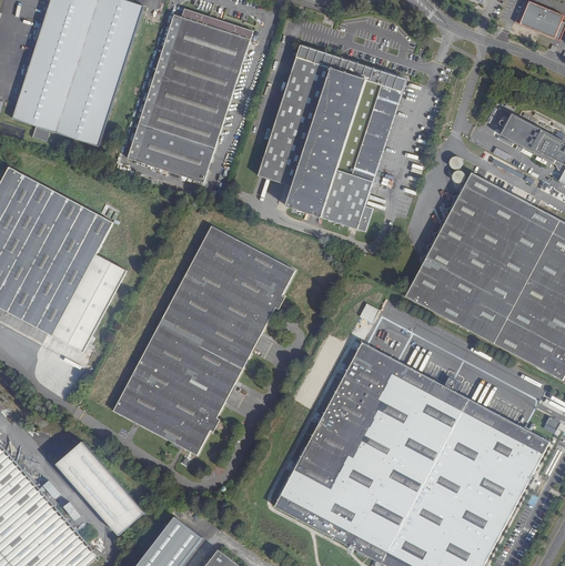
[(48,0),(43,17),(11,117),(37,125),(33,135),(46,140),(50,130),(98,145),(144,0),(48,0)]
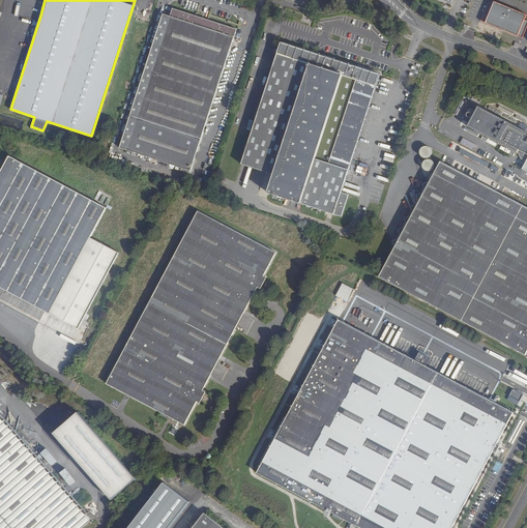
[(478,19),(477,20),(520,36),(526,20),(522,18),(524,12),(508,6),(506,5),(493,0),(491,0),(491,1),(487,0),(485,3),(484,5),(478,19)]
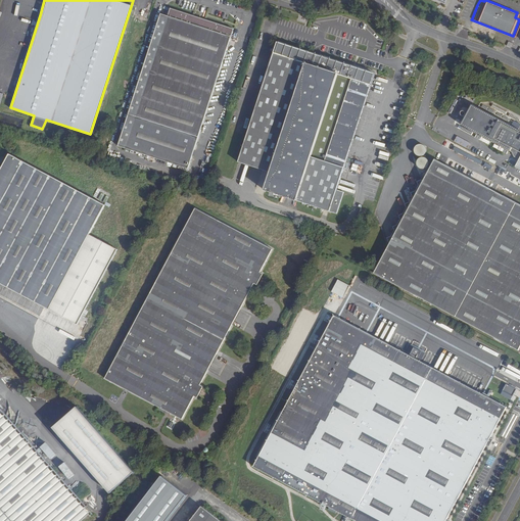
[(231,28),(169,7),(166,15),(159,12),(116,147),(186,170),(231,28)]
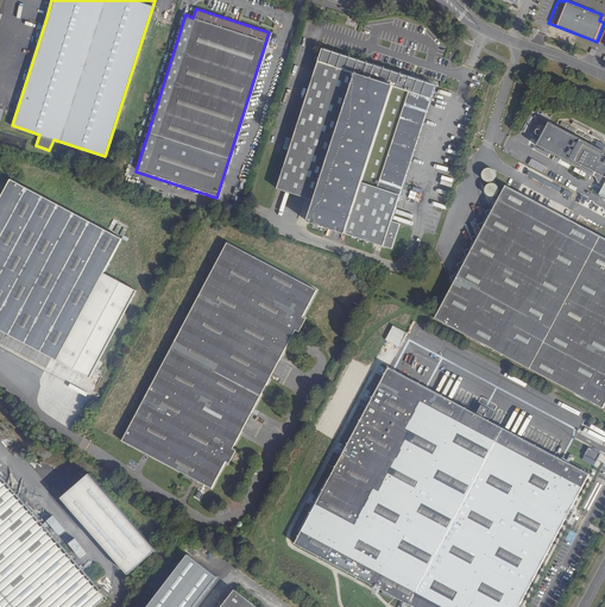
[(306,220),(382,244),(390,219),(433,85),(319,48),(273,187),(313,200),(306,220)]
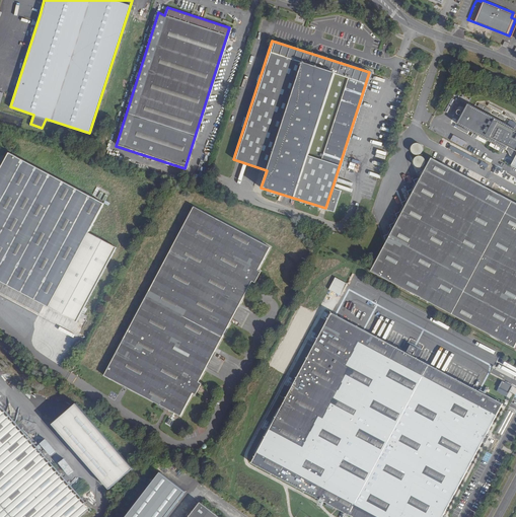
[(465,101),(454,121),(502,147),(504,144),(505,144),(505,143),(515,148),(515,146),(515,130),(515,131),(512,130),(513,128),(465,101)]
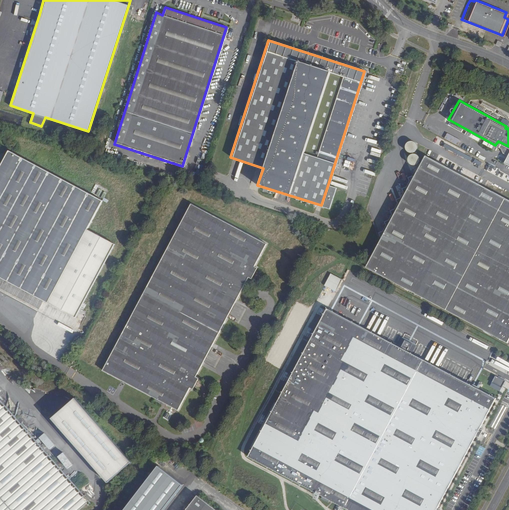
[(506,151),(508,147),(508,146),(498,141),(498,142),(496,146),(506,151)]
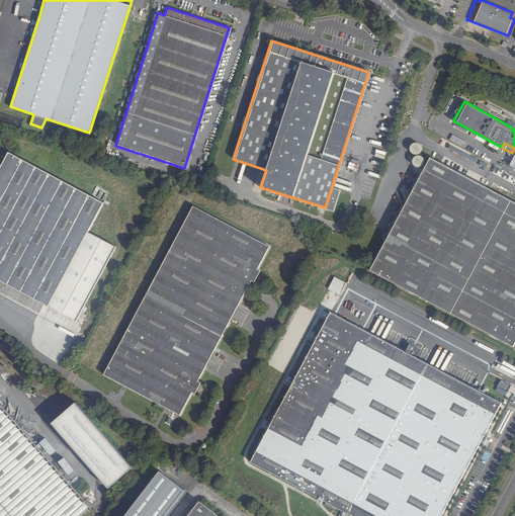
[(86,231),(101,200),(6,150),(0,162),(0,278),(76,319),(113,245),(86,231)]
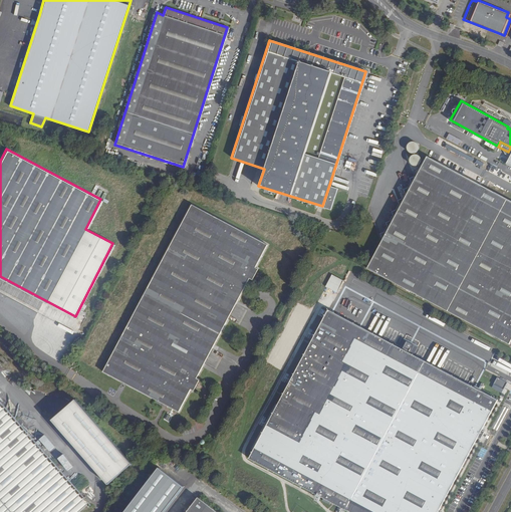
[(366,268),(507,342),(510,334),(510,201),(427,155),(413,182),(381,239),(366,268)]
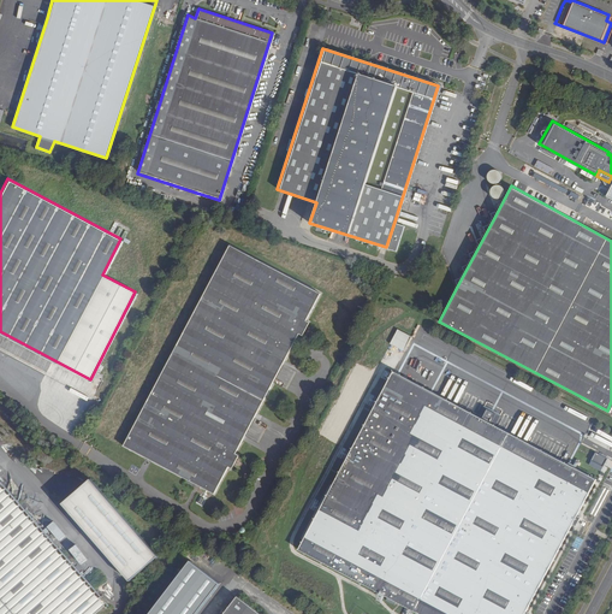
[(457,287),(494,218),(492,217),(487,218),(488,222),(485,229),(480,230),(482,234),(477,242),(473,243),(475,247),(470,255),(467,255),(468,259),(463,269),(459,269),(461,272),(457,279),(453,281),(457,287)]
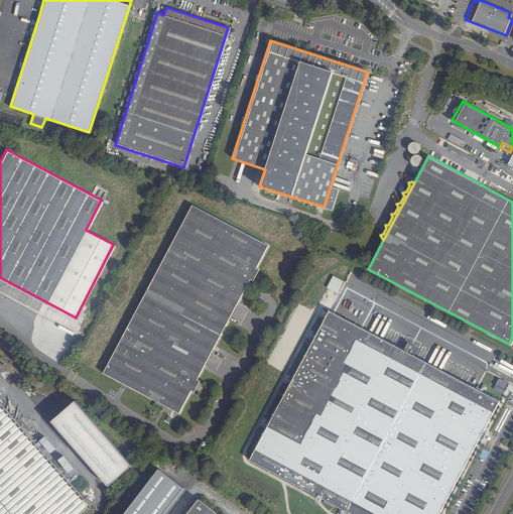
[(331,185),(324,207),(331,210),(338,187),(331,185)]
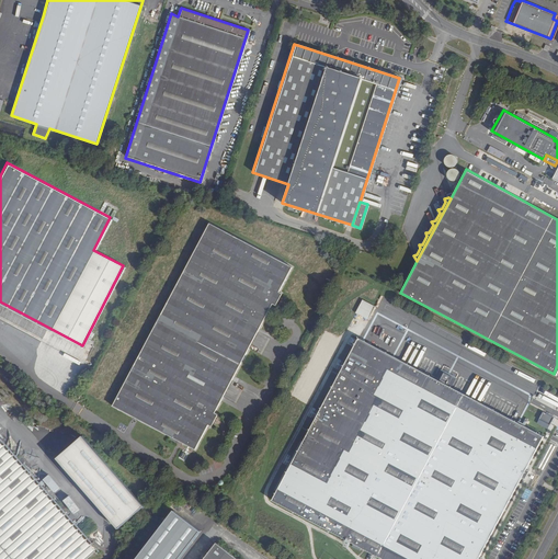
[(289,265),(208,223),(111,403),(193,448),(206,423),(209,425),(216,413),(213,411),(271,301),(274,304),(282,291),(277,288),(289,265)]
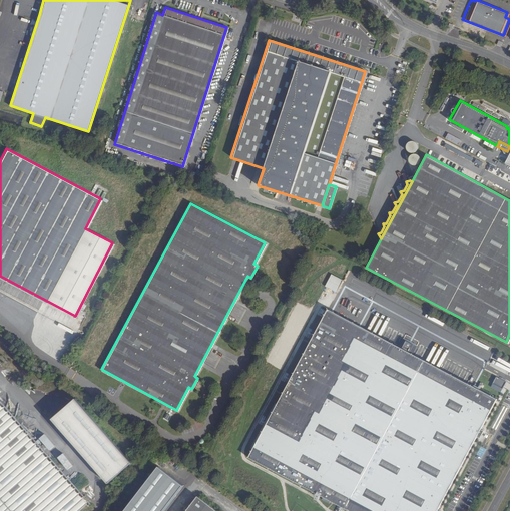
[(327,273),(322,285),(334,290),(339,277),(327,273)]
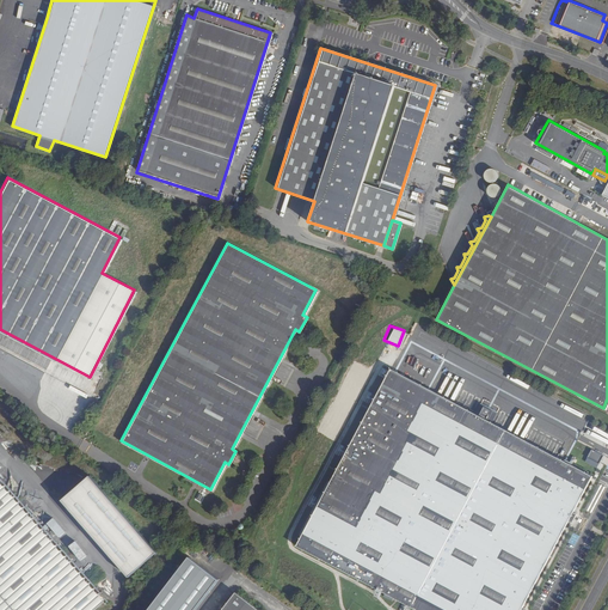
[(54,365),(49,374),(79,388),(84,378),(54,365)]
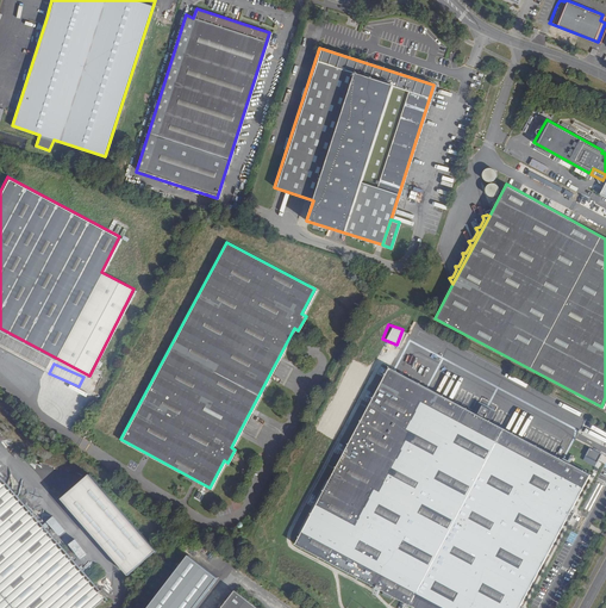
[(560,460),(387,366),(292,543),(413,607),(519,607),(516,606),(563,519),(566,521),(570,512),(568,510),(587,475),(560,460)]
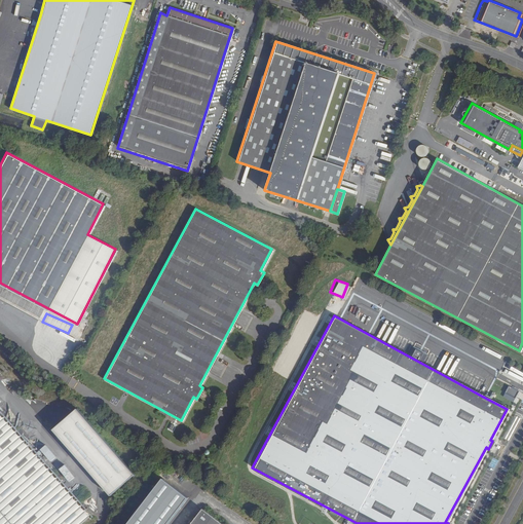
[(510,400),(515,389),(506,384),(499,395),(510,400)]
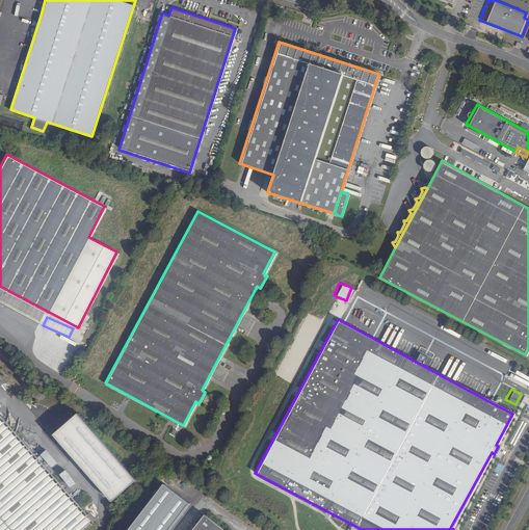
[(135,483),(77,417),(53,438),(111,504),(135,483)]
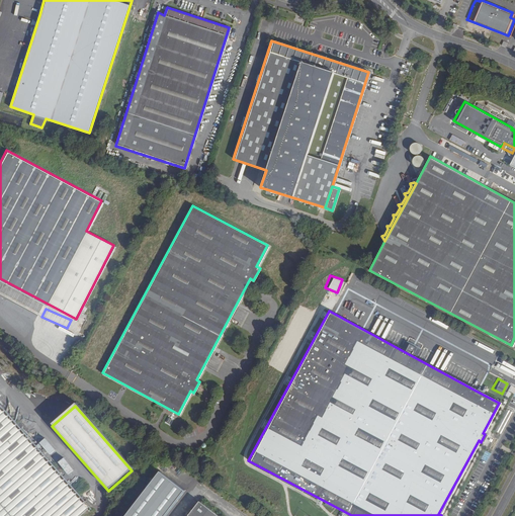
[(0,515),(83,515),(87,514),(0,413),(0,515)]
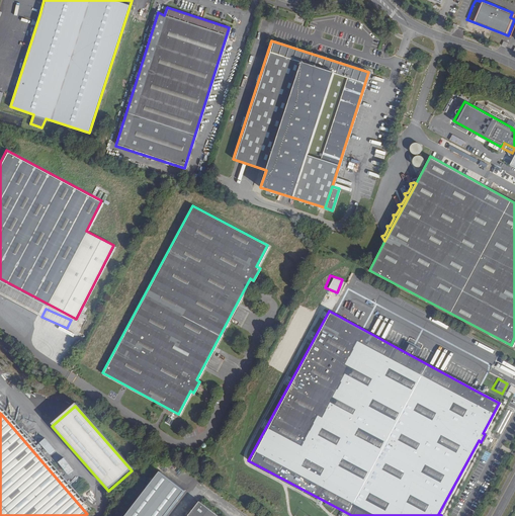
[(48,452),(53,448),(43,436),(37,441),(48,452)]
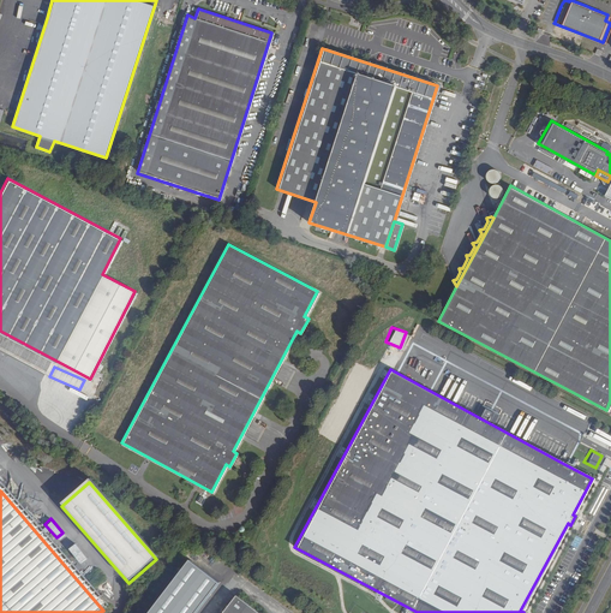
[(67,547),(78,561),(84,555),(73,542),(67,547)]
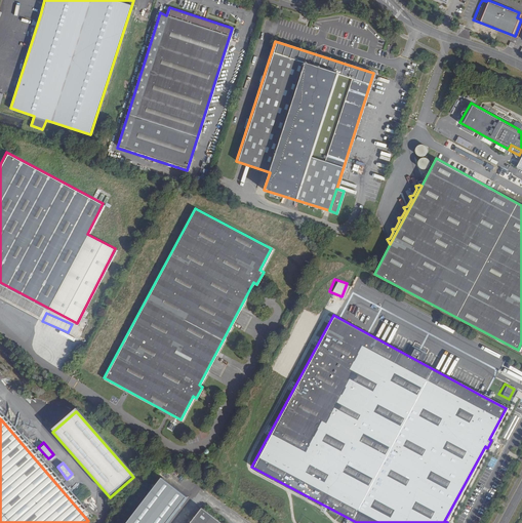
[(123,522),(162,522),(185,494),(160,476),(123,522)]
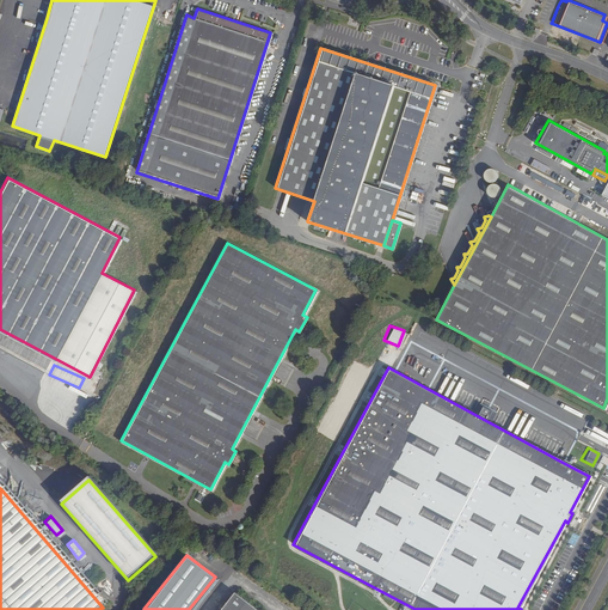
[(258,609),(232,590),(216,609),(258,609)]
